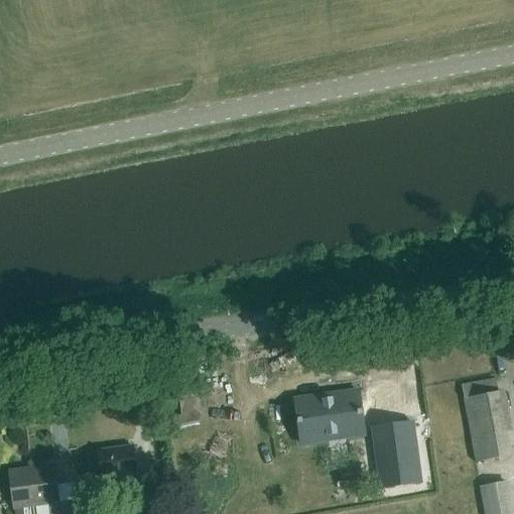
[(511,457),(496,381),(463,387),(477,463),(511,457)]
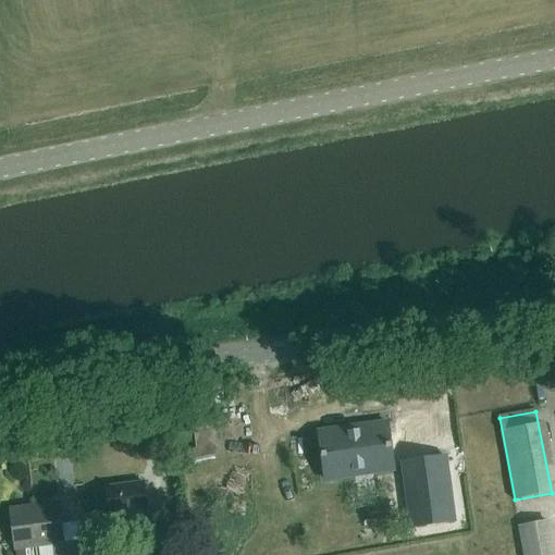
[(389,421),(320,432),(328,479),(357,475),(355,458),(372,455),(374,472),(396,469),(389,421)]
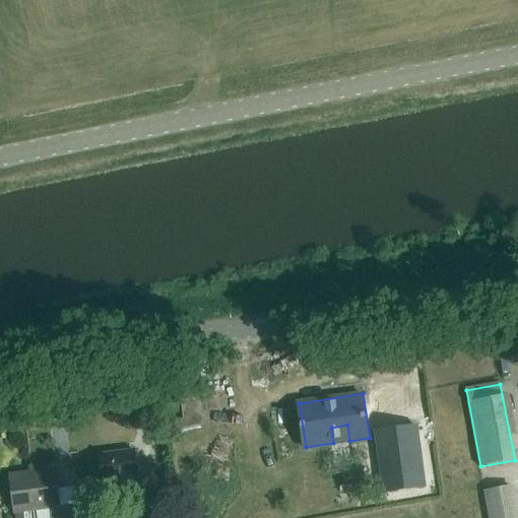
[(418,418),(424,437),(433,434),(429,416),(418,418)]
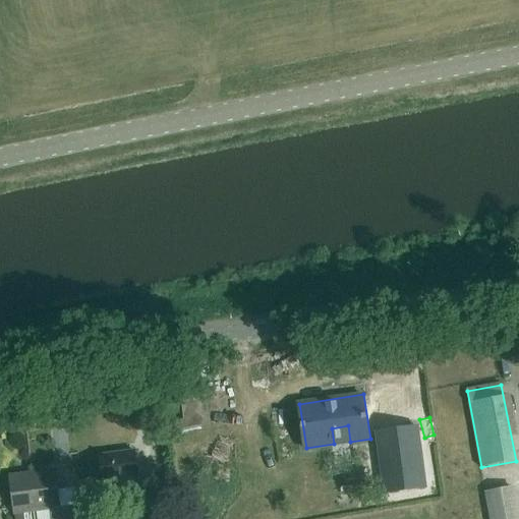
[(208,433),(204,419),(183,424),(186,438),(208,433)]
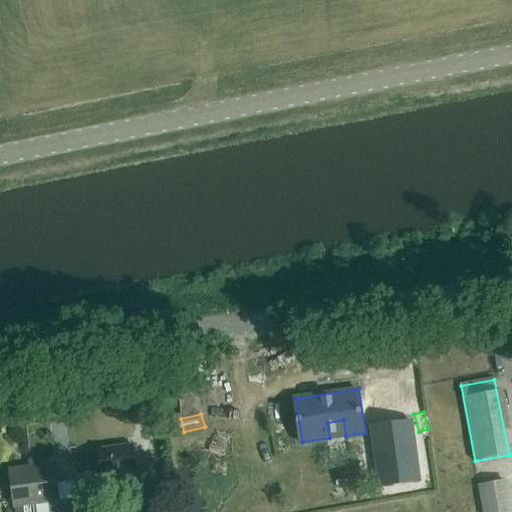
[(413,420),(372,426),(380,485),(421,480),(413,420)]
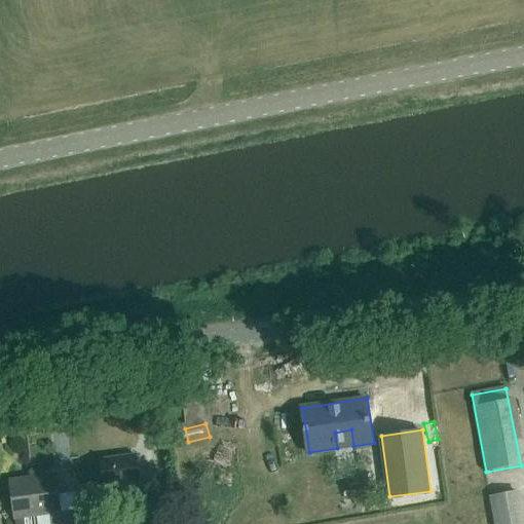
[(141,482),(137,453),(102,458),(106,486),(108,486),(110,498),(131,495),(129,483),(141,482)]
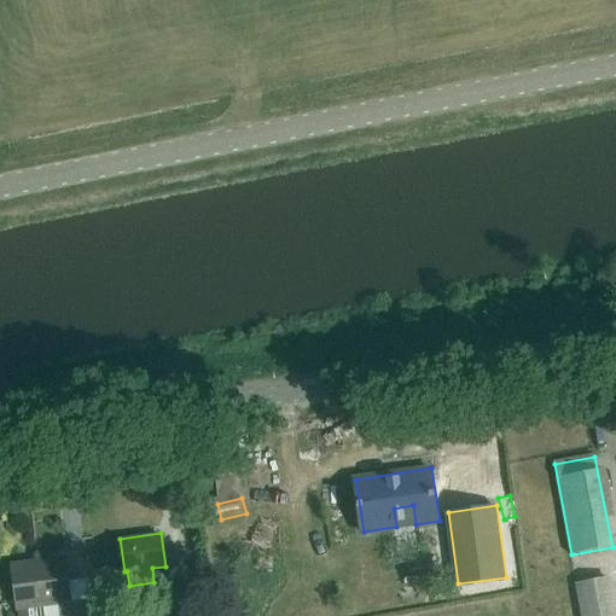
[(40,559),(46,605),(60,604),(62,615),(96,615),(94,598),(74,600),(68,556),(40,559)]
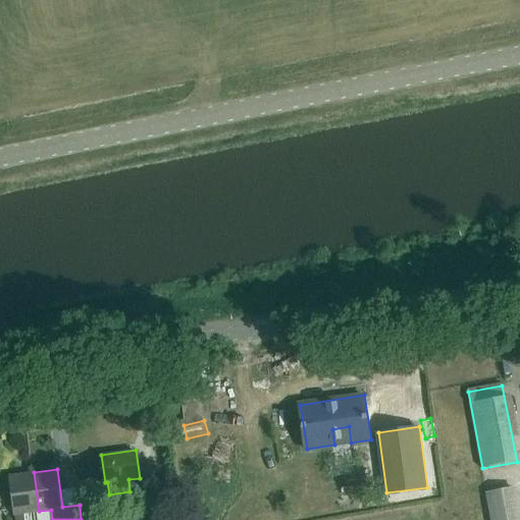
[(39,511),(34,472),(10,475),(15,514),(16,514),(16,519),(26,519),(26,513),(39,511)]
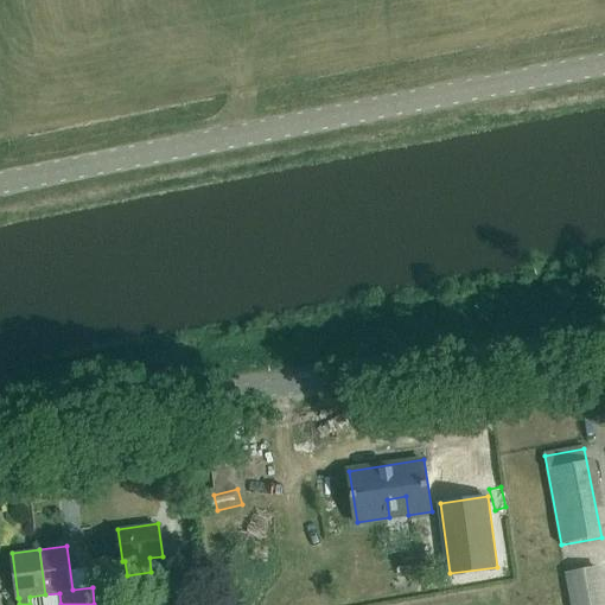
[(604,590),(600,567),(566,573),(571,604),(604,604),(604,590)]
